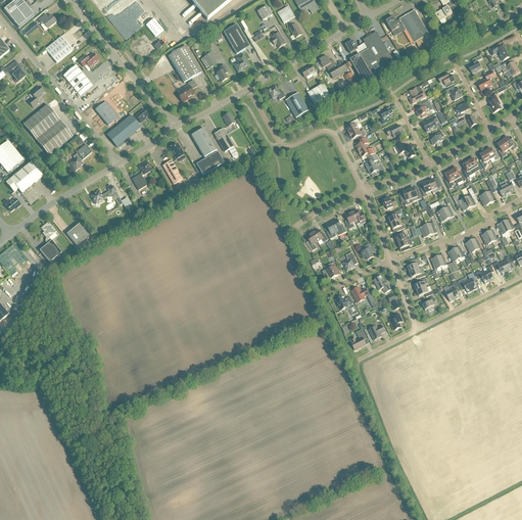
[(12,0),(3,8),(17,27),(34,13),(28,6),(26,4),(22,0),(12,0)]
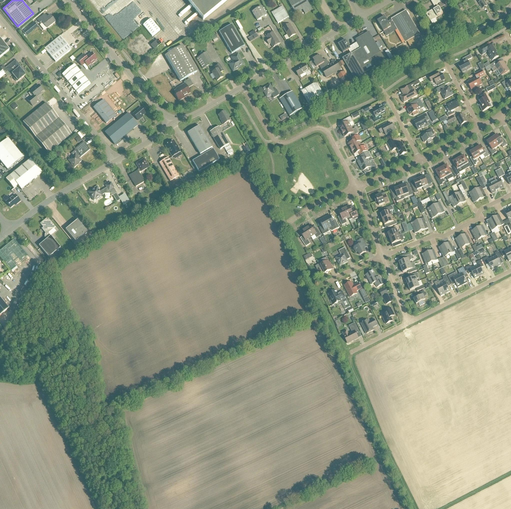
[(187,0),(202,18),(223,0),(187,0)]
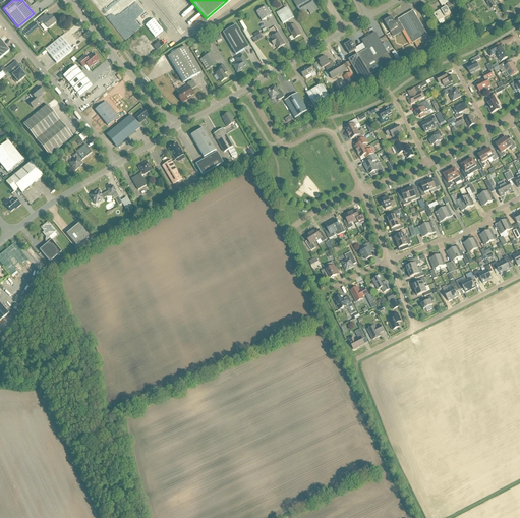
[(293,0),(300,12),(307,8),(309,12),(318,8),(312,0),(293,0)]
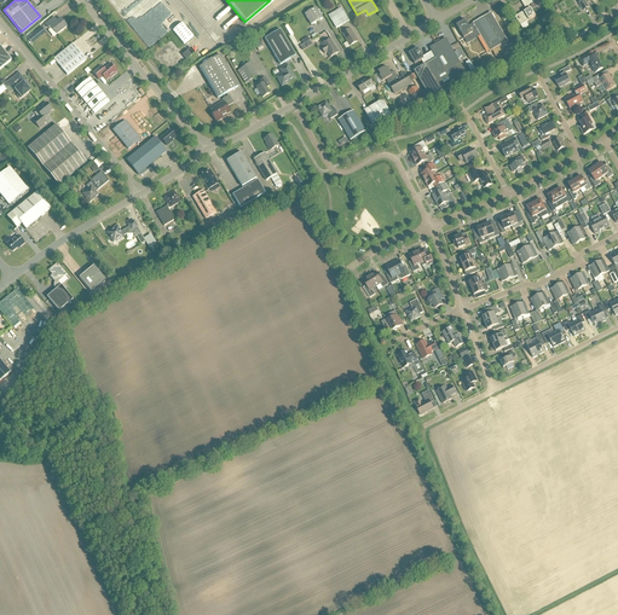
[(131,19),(144,9),(139,3),(126,13),(131,19)]
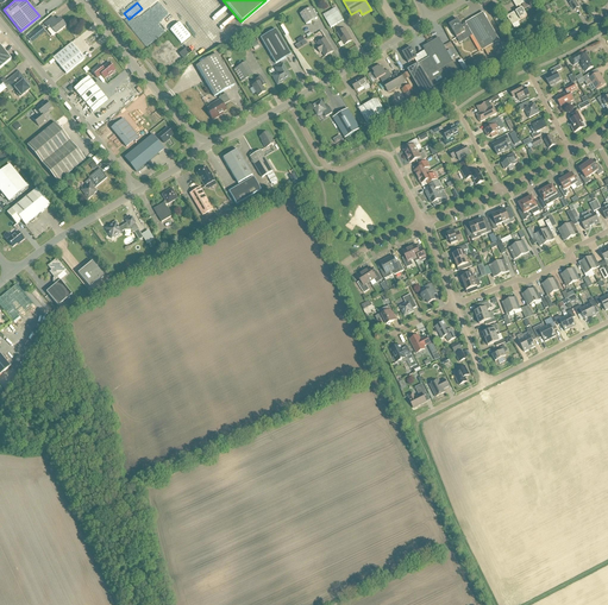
[(331,4),(332,7),(323,13),(330,25),(343,18),(334,6),(333,2),(331,4)]
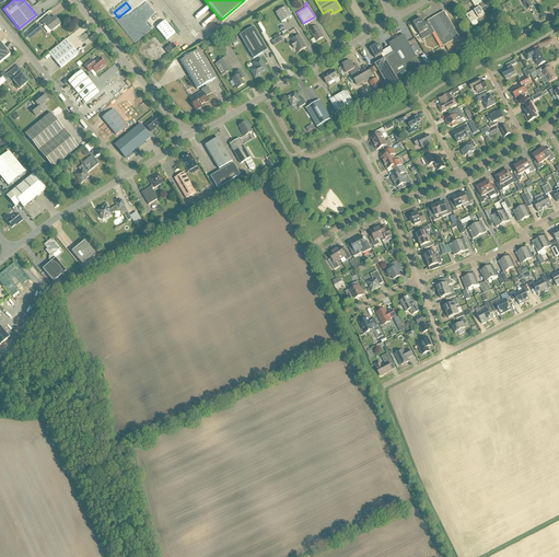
[(281,21),(291,14),(284,4),(275,11),(281,21)]
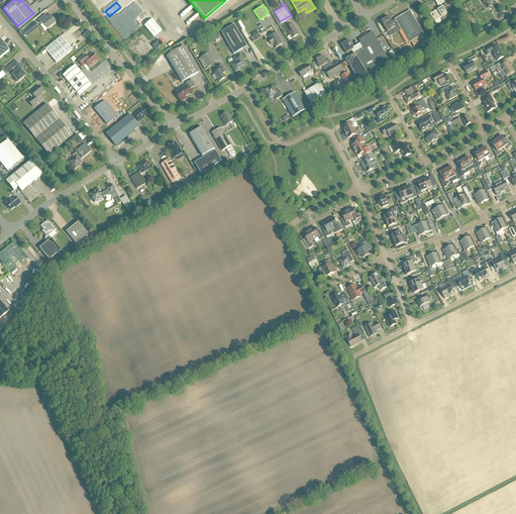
[(446,11),(442,4),(439,6),(430,11),(432,14),(431,14),(434,19),(446,11)]
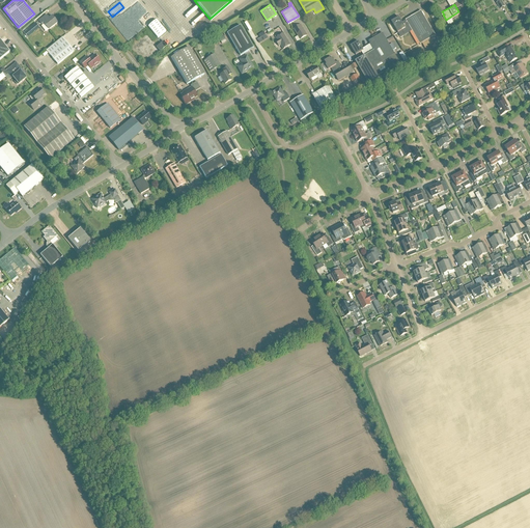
[(408,23),(415,34),(419,43),(435,33),(420,8),(401,20),(398,15),(391,20),(397,31),(405,26),(405,25),(408,23)]
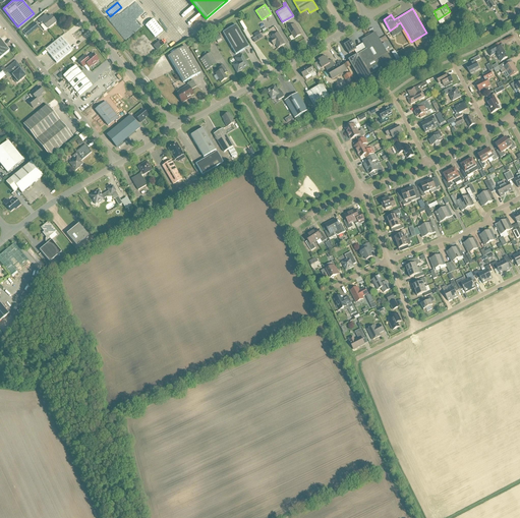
[(55,20),(50,13),(46,17),(43,13),(37,18),(40,22),(42,21),(47,27),(55,20)]
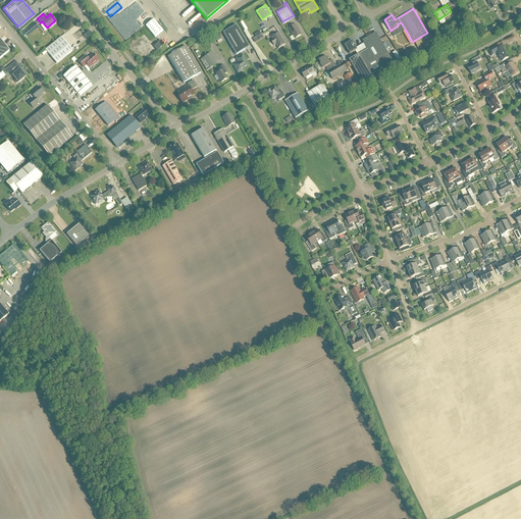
[(480,23),(475,13),(472,15),(477,24),(480,23)]
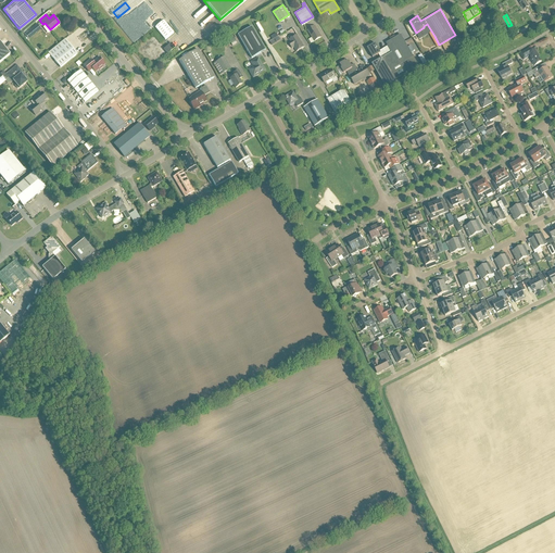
[(163,19),(154,25),(164,38),(173,30),(163,19)]
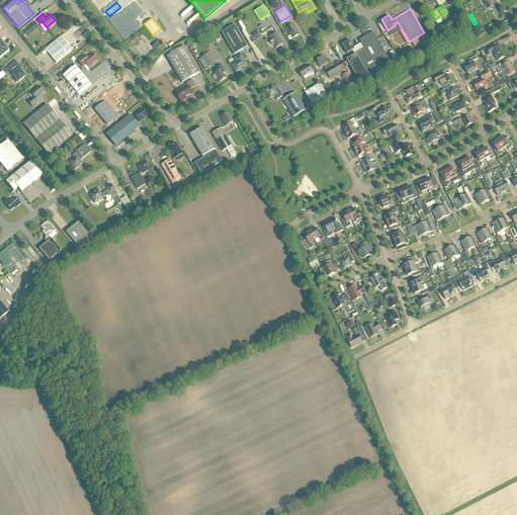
[(34,21),(22,30),(25,34),(37,24),(34,21)]
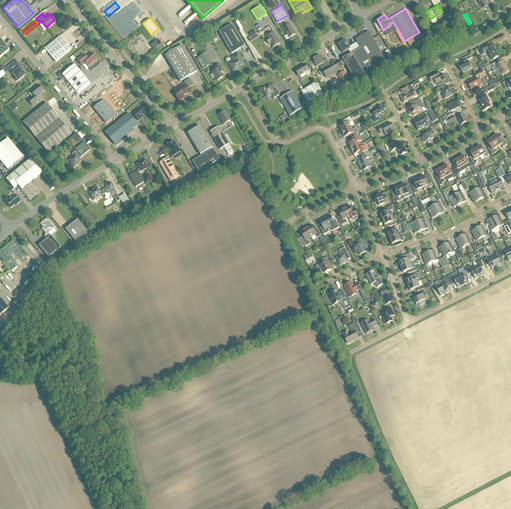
[(230,52),(243,44),(231,22),(218,30),(230,52)]
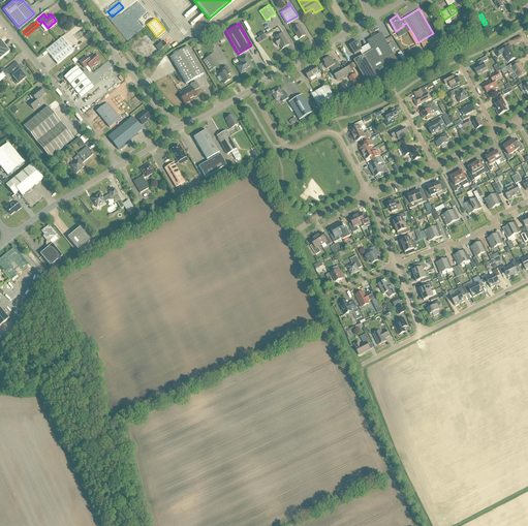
[(298,37),(305,33),(299,23),(291,27),(298,37)]
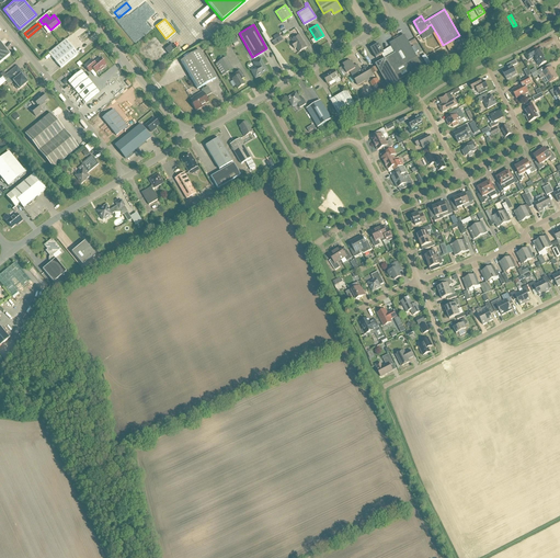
[(294,47),(296,46),(298,50),(306,45),(299,33),(292,37),(293,40),(290,41),(294,47)]
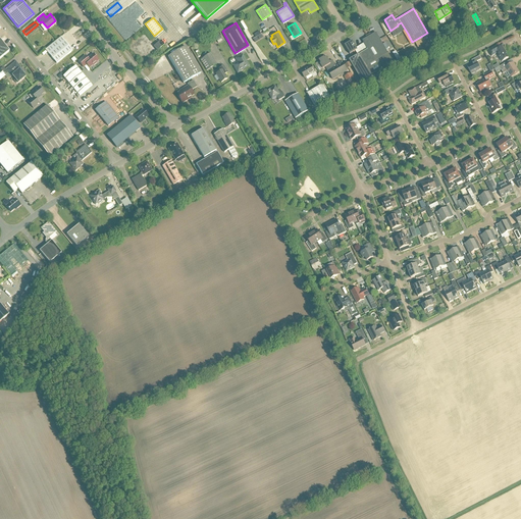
[(352,39),(344,43),(347,48),(349,52),(355,49),(357,53),(349,58),(350,60),(352,63),(361,81),(362,81),(371,75),(370,73),(383,65),(384,67),(394,62),(387,51),(377,34),(375,31),(371,33),(370,31),(365,34),(366,36),(362,39),(363,41),(359,44),(356,46),(352,39)]
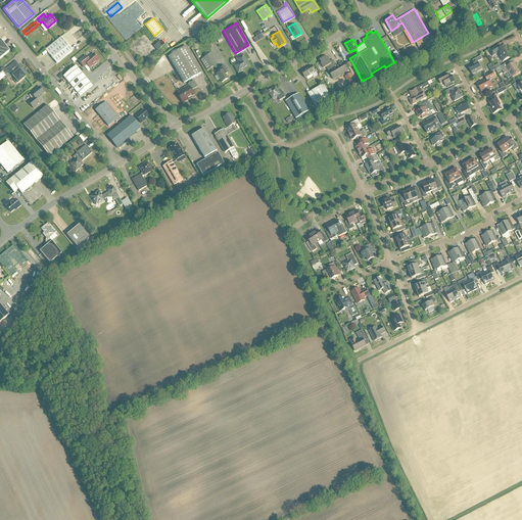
[(72,48),(60,35),(45,48),(55,61),(72,48)]
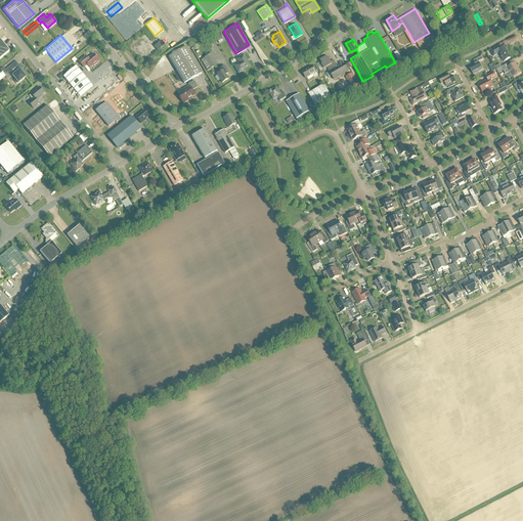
[(0,55),(8,49),(0,38),(0,55)]
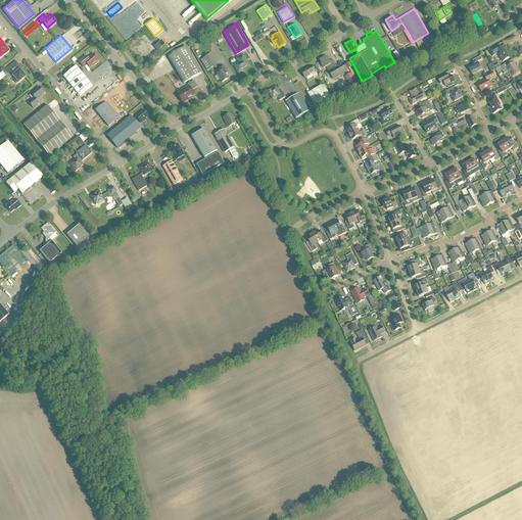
[(156,49),(163,43),(159,39),(153,44),(156,49)]
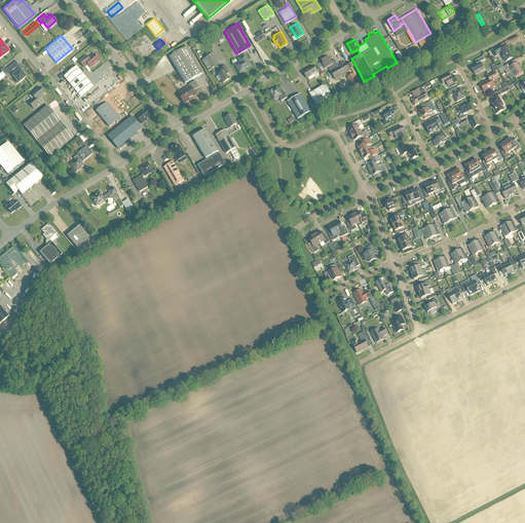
[(184,82),(201,71),(186,44),(169,55),(184,82)]
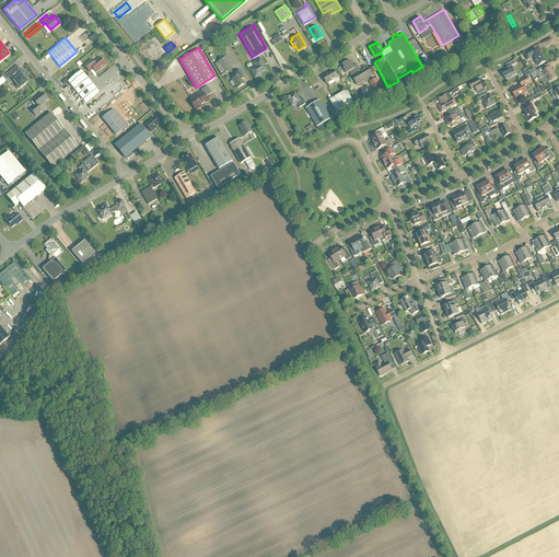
[(534,50),(532,47),(523,53),(526,58),(532,55),(537,64),(545,59),(539,51),(540,51),(538,47),(534,50)]
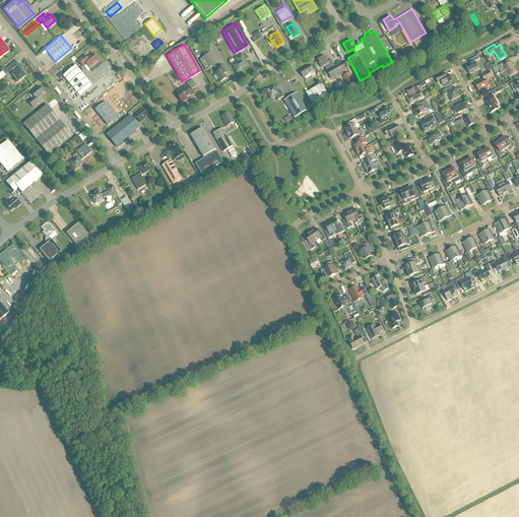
[(393,49),(390,51),(395,60),(398,58),(393,49)]
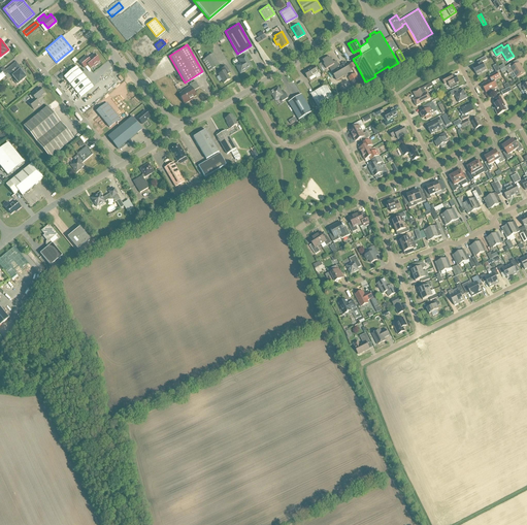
[(208,68),(218,63),(211,52),(202,58),(208,68)]
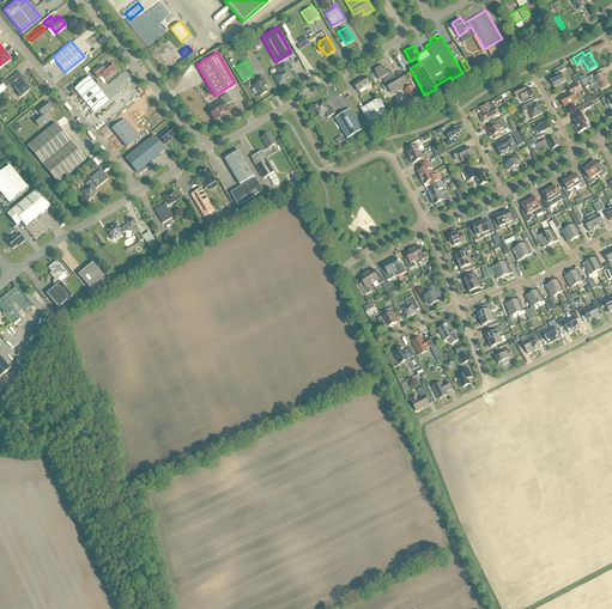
[(115,68),(109,61),(102,66),(100,62),(91,69),(96,75),(100,73),(103,77),(108,73),(109,74),(113,72),(111,71),(115,68)]
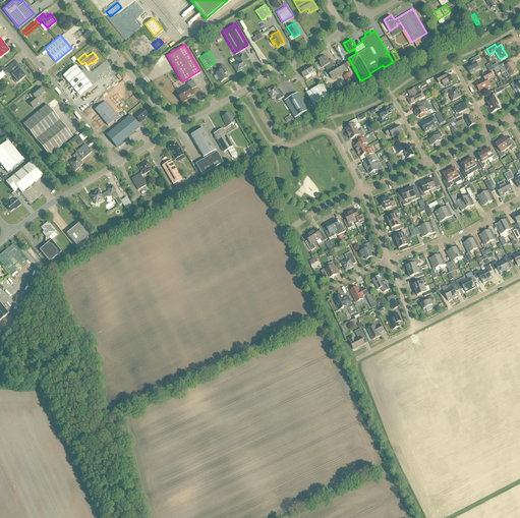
[(237,60),(236,61),(235,61),(233,62),(232,63),(234,66),(233,66),(236,70),(241,67),(247,63),(241,53),(235,56),(237,60)]
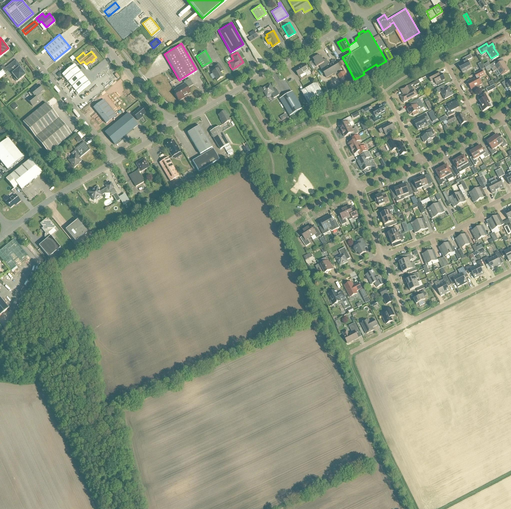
[(319,53),(312,57),(314,60),(313,61),(316,65),(318,64),(325,76),(340,67),(339,66),(337,62),(336,61),(335,59),(329,63),(325,57),(322,59),(319,53)]
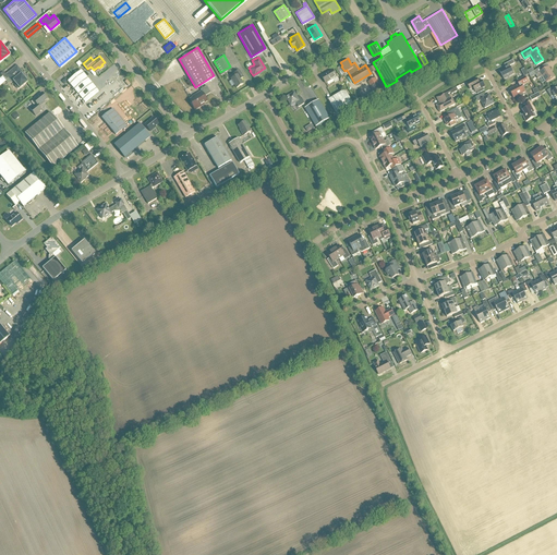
[(513,61),(511,58),(504,62),(505,65),(498,69),(503,76),(512,71),(509,63),(513,61)]
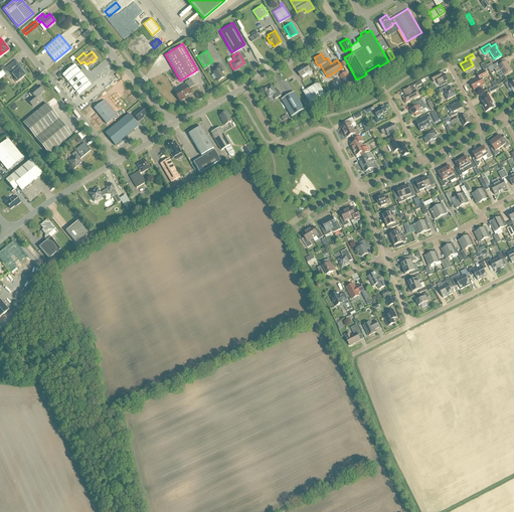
[(501,62),(499,59),(491,63),(496,70),(500,67),(504,73),(511,69),(505,59),(501,62)]
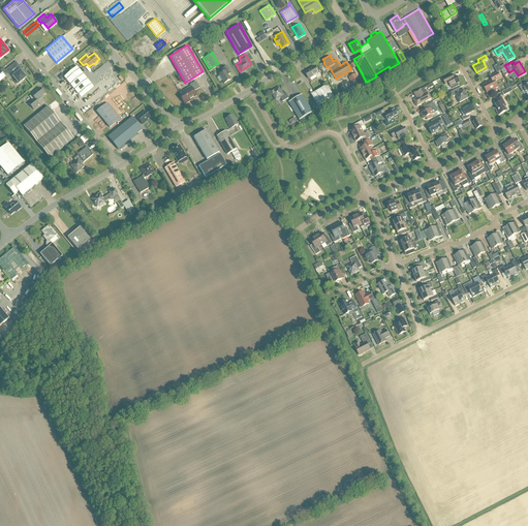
[(19,68),(20,66),(18,64),(14,66),(11,63),(4,68),(10,75),(11,74),(14,78),(13,78),(13,79),(16,82),(17,82),(18,82),(21,79),(21,80),(22,79),(25,75),(21,70),(19,68)]
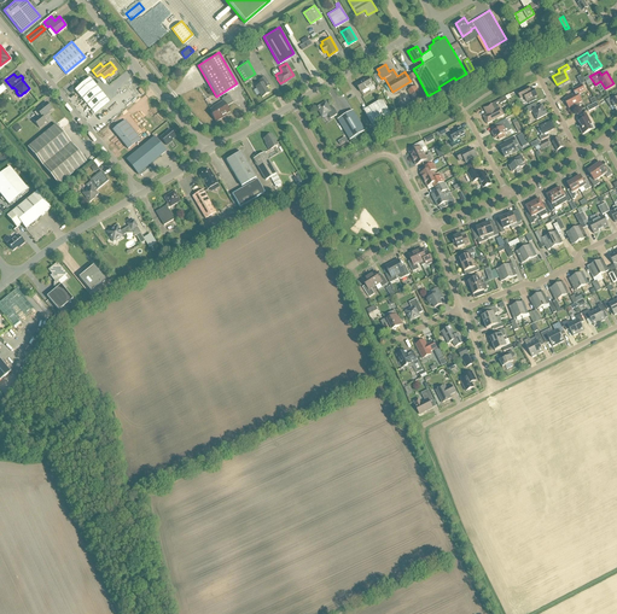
[(269,83),(265,75),(258,79),(260,82),(255,85),(261,95),(268,91),(265,86),(269,83)]
